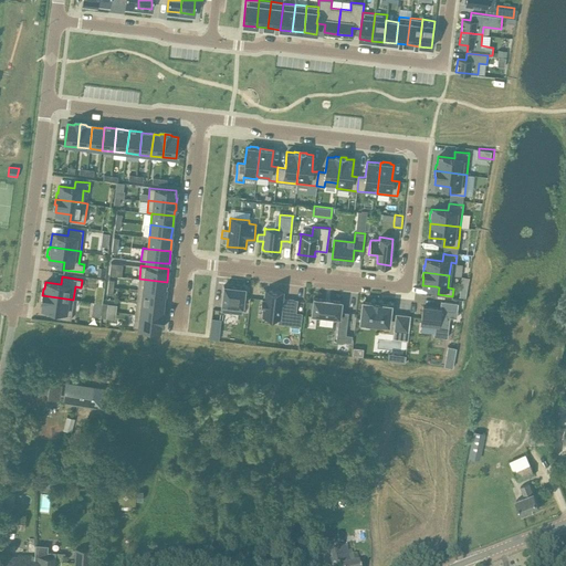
[(138,279),(137,290),(165,293),(166,293),(167,282),(139,279),(138,279)]
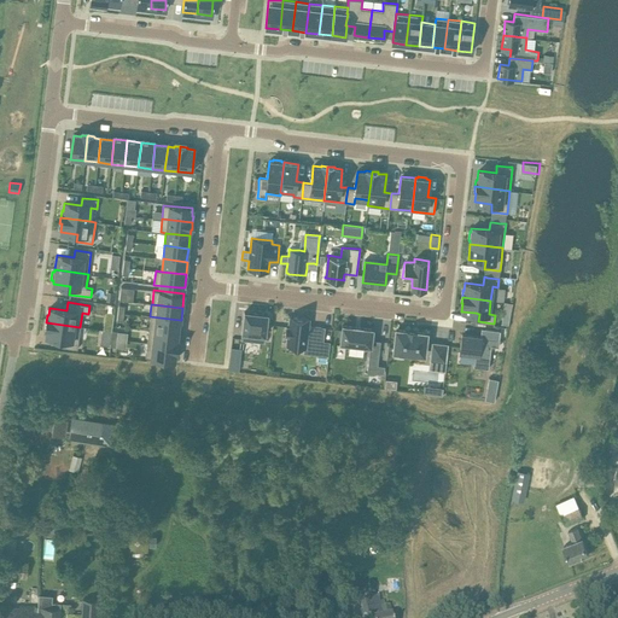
[(242,338),(242,339),(264,342),(264,337),(267,314),(258,313),(254,313),(254,312),(252,312),(244,312),(242,338)]
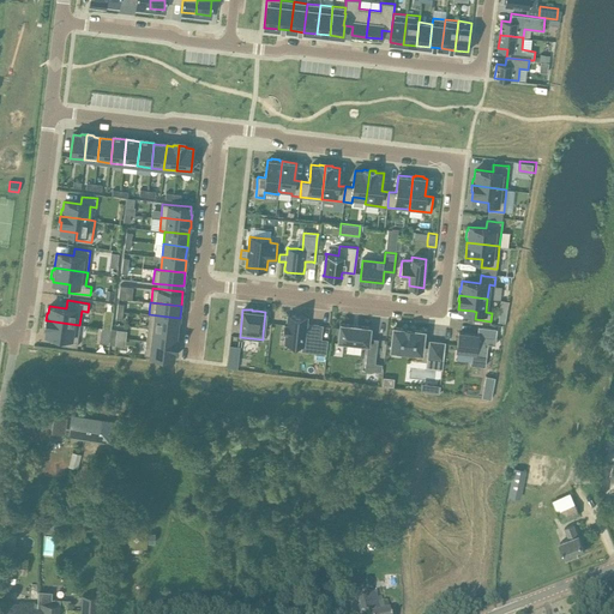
[(149,314),(148,327),(176,331),(179,319),(179,318),(149,314)]
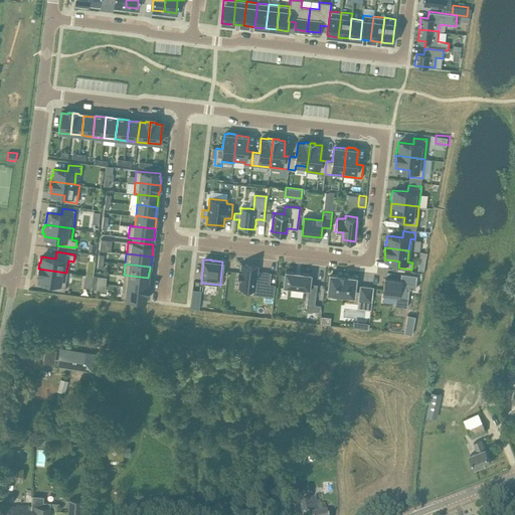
[(238,272),(237,278),(239,279),(239,281),(238,287),(251,288),(254,289),(253,294),(268,295),(269,285),(270,274),(256,272),(258,266),(241,264),(240,272),(238,272)]
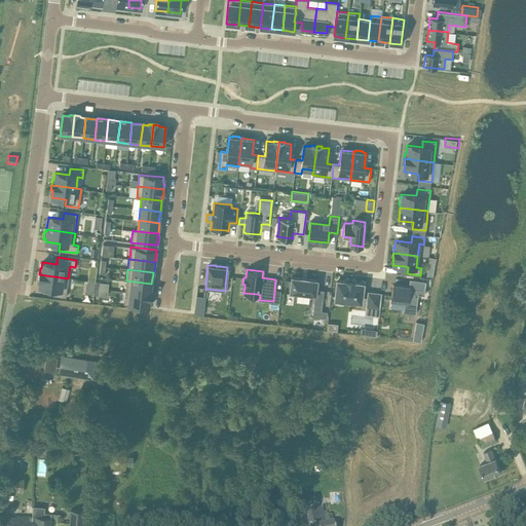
[(39,274),(38,279),(39,279),(39,287),(53,289),(52,295),(66,297),(68,278),(39,274)]
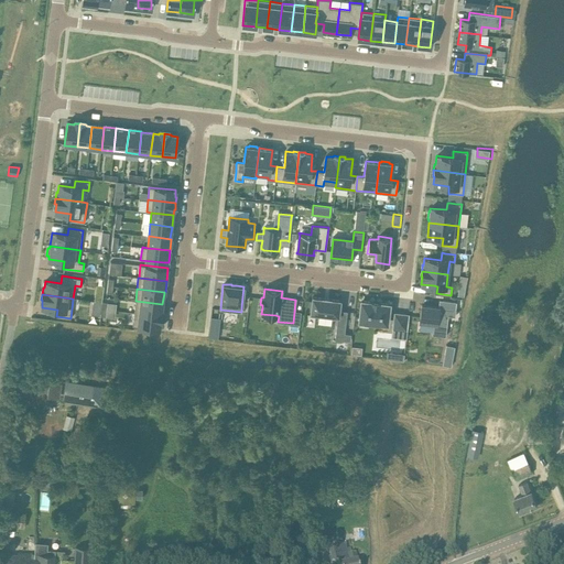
[(313,296),(311,313),(318,314),(318,316),(332,317),(333,315),(337,316),(336,326),(345,326),(347,311),(339,310),(340,300),(331,299),(323,297),(322,297),(313,296)]
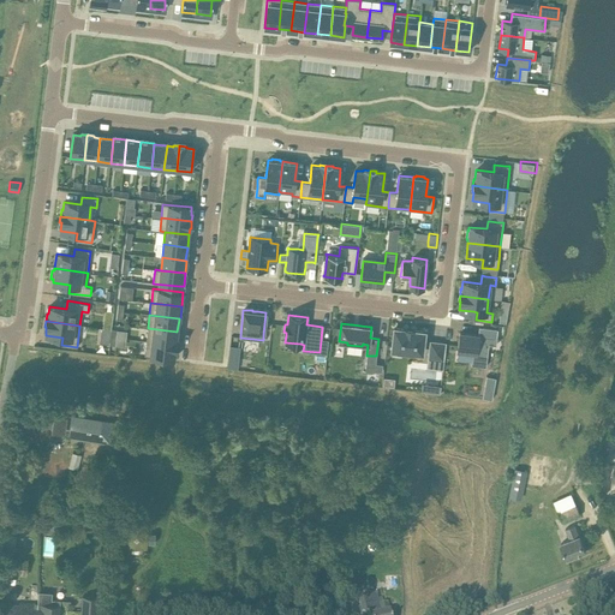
[(392,348),(392,350),(393,350),(395,350),(421,352),(421,353),(422,353),(422,352),(424,334),(424,332),(424,330),(423,330),(413,329),(415,329),(405,328),(405,329),(395,328),(395,327),(394,327),(394,328),(392,348)]
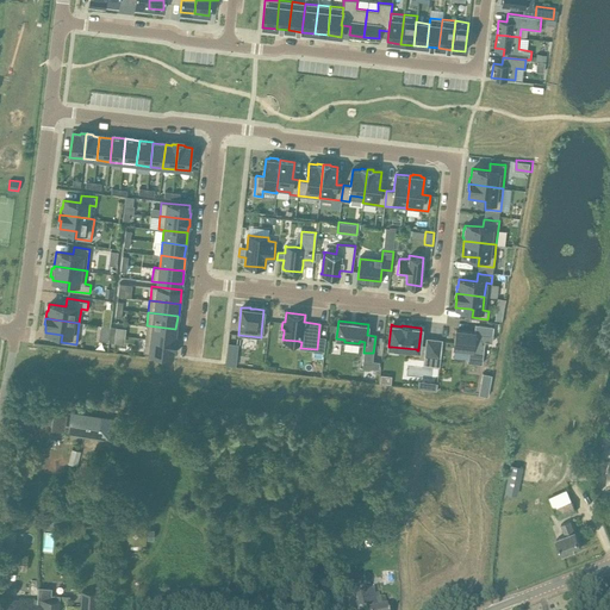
[(110,327),(101,325),(99,340),(109,341),(110,327)]
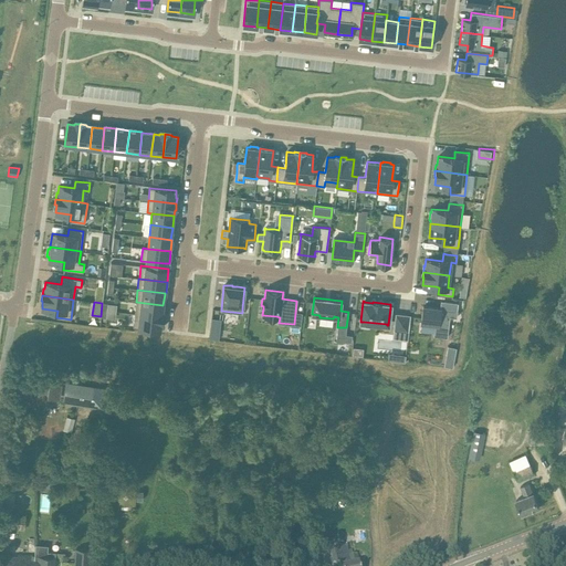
[(136,302),(135,314),(163,317),(164,311),(163,311),(163,305),(136,302)]
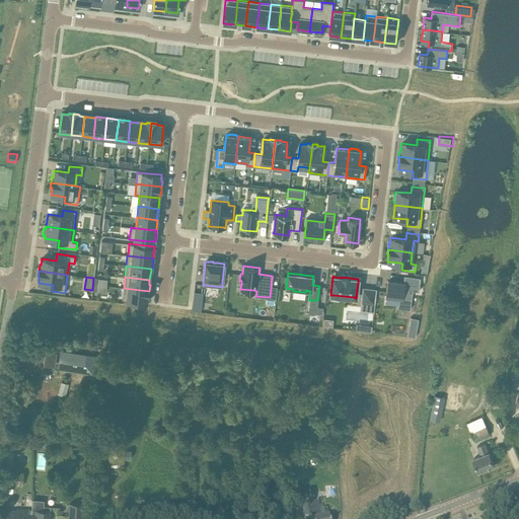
[(387,281),(385,296),(386,296),(398,298),(397,305),(397,308),(410,309),(413,290),(419,291),(420,285),(419,285),(404,283),(403,283),(387,281)]
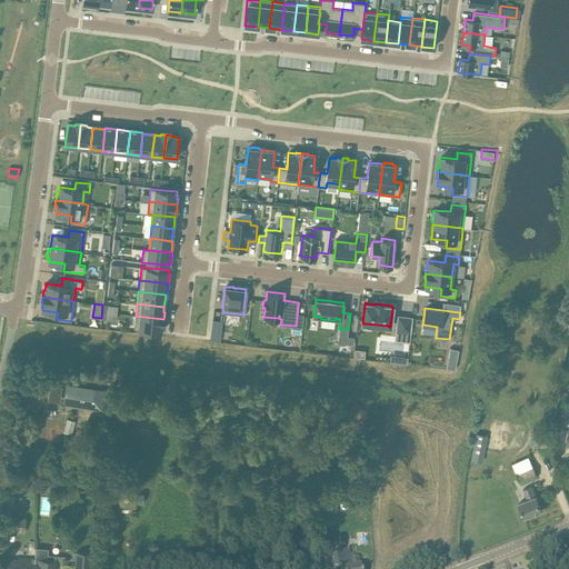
[(136,316),(133,329),(161,331),(161,325),(163,325),(163,319),(136,316)]
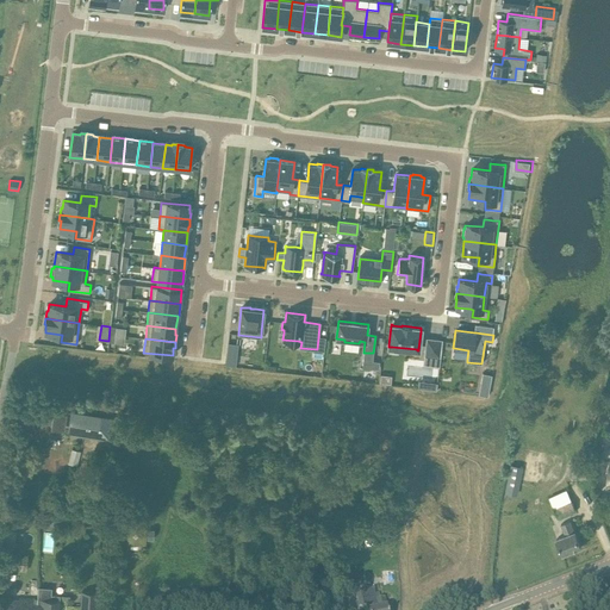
[(427,338),(424,363),(439,366),(441,341),(427,338)]
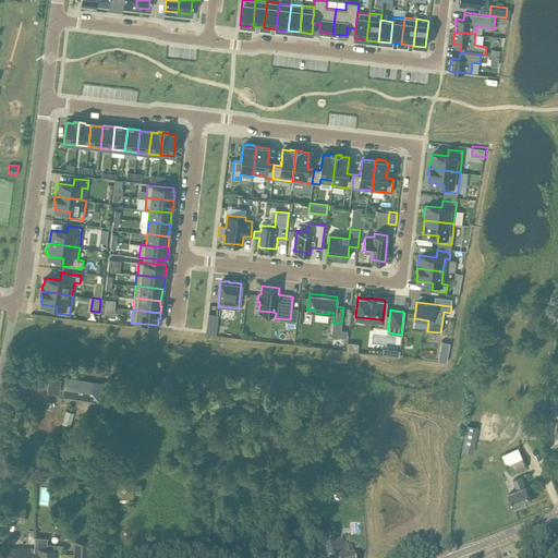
[(208,314),(206,334),(215,335),(218,315),(208,314)]
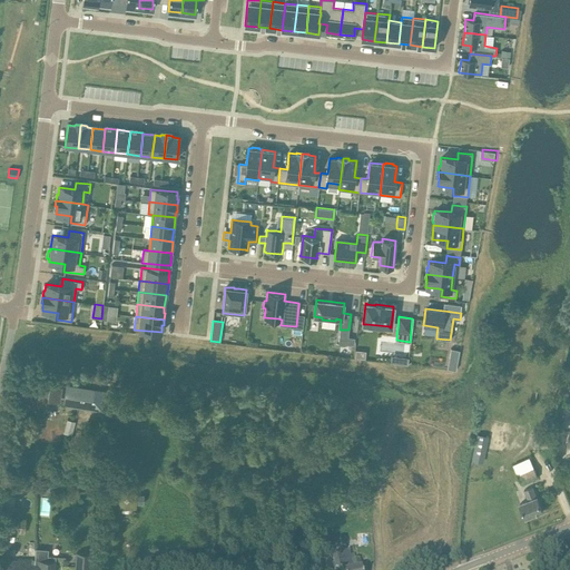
[(450,360),(448,367),(455,370),(458,361),(450,360)]
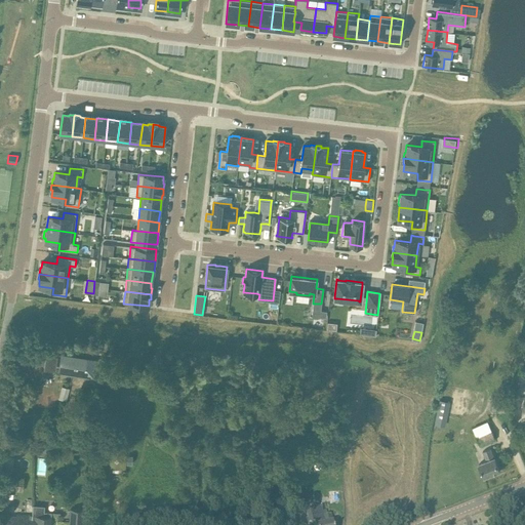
[(466,345),(467,338),(453,336),(452,342),(466,345)]
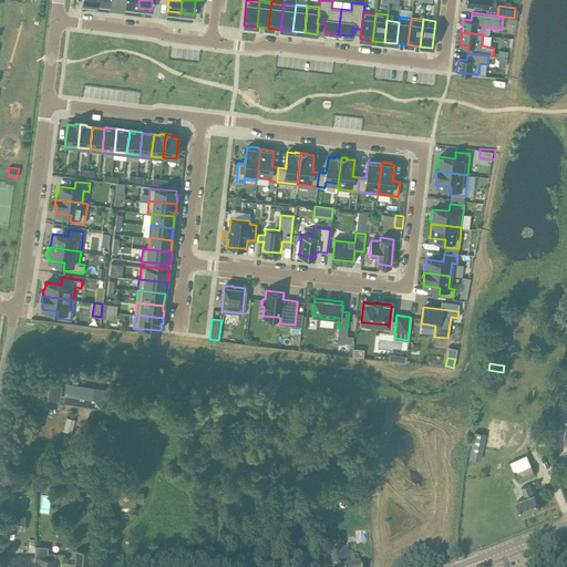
[(32,410),(44,412),(48,394),(60,397),(60,395),(64,397),(63,402),(92,406),(92,405),(102,408),(104,391),(94,390),(94,388),(61,383),(62,379),(50,377),(49,381),(34,378),(30,402),(33,402),(32,410)]
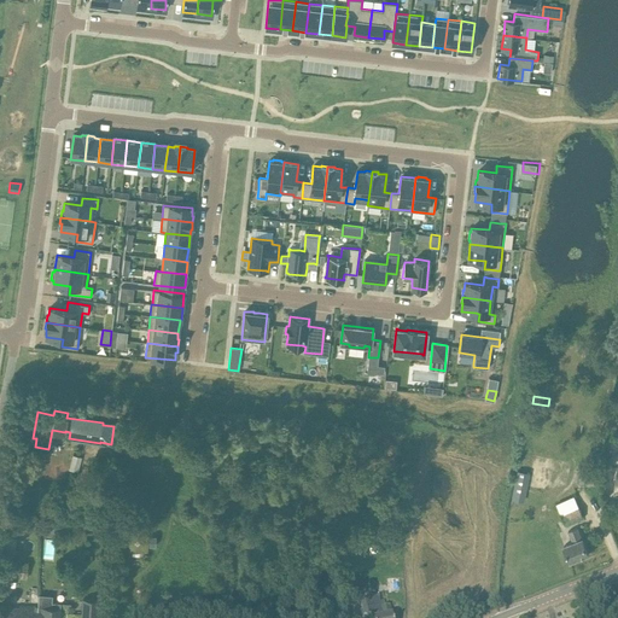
[(547,431),(535,424),(531,429),(543,436),(547,431)]
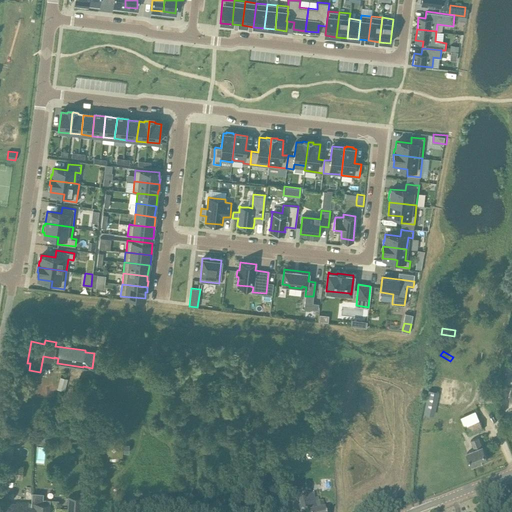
[(137,354),(135,360),(120,356),(119,360),(141,364),(143,355),(137,354)]
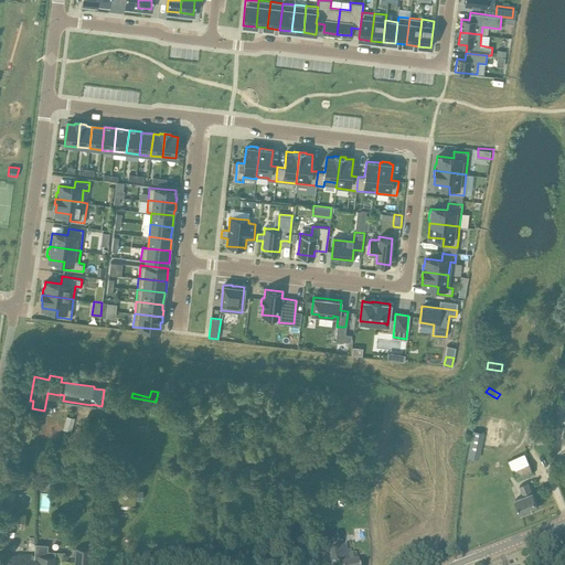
[(473,430),(470,443),(479,445),(482,432),(473,430)]
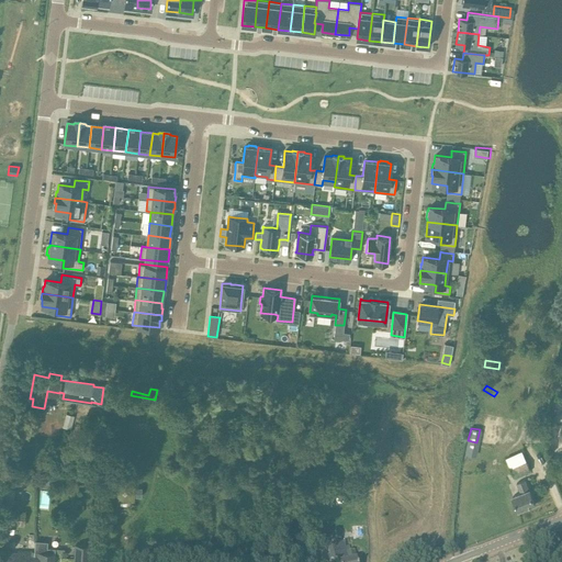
[(524,454),(507,462),(515,479),(531,471),(524,454)]
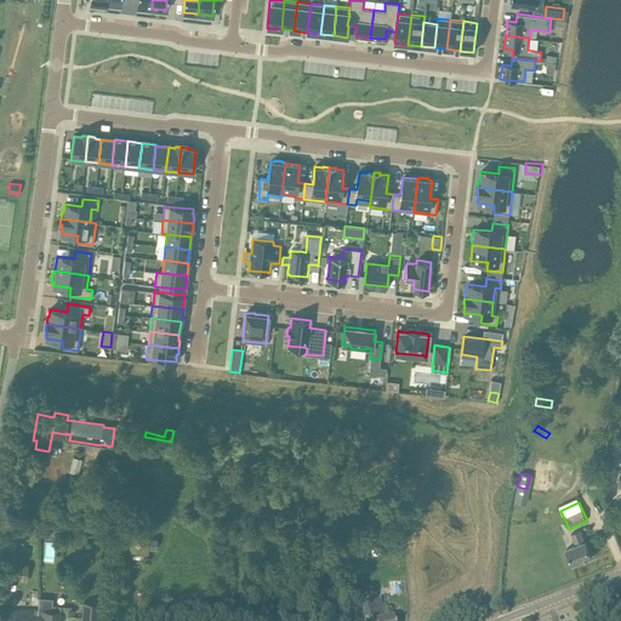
[(51,524),(50,534),(69,536),(70,527),(51,524)]
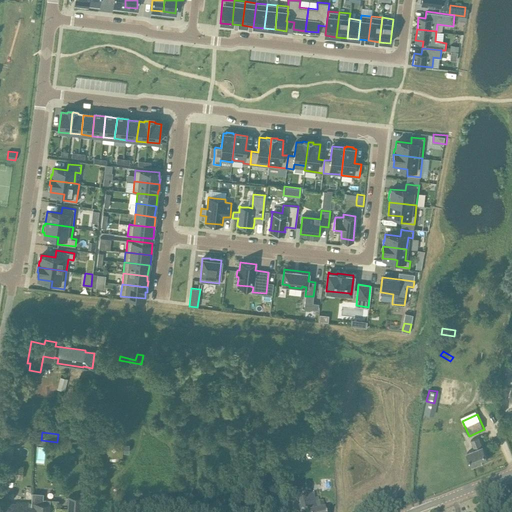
[(277,435),(278,448),(291,446),(290,434),(277,435)]
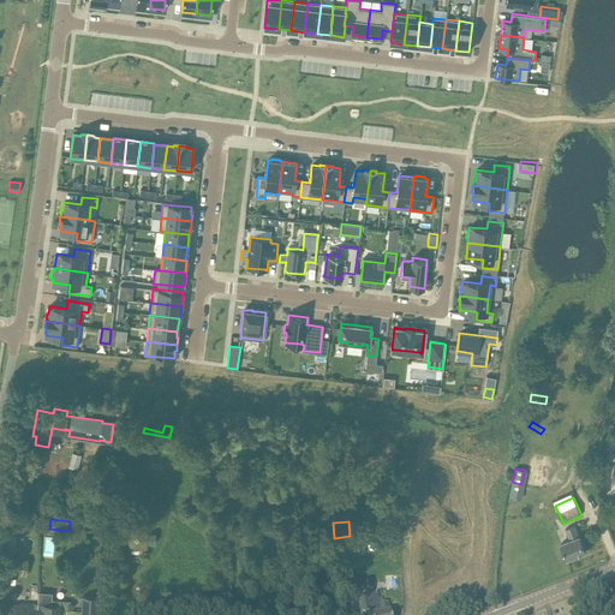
[(586,551),(581,541),(579,536),(574,525),(566,529),(571,539),(561,543),(567,560),(586,551)]
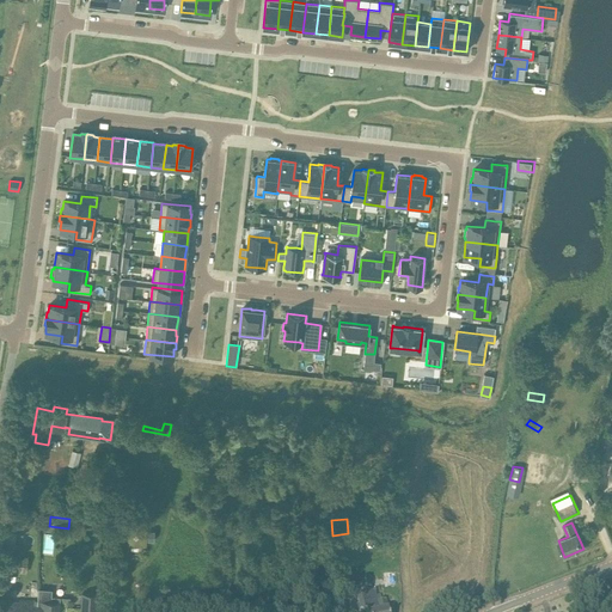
[(372,537),(374,526),(365,524),(362,534),(372,537)]
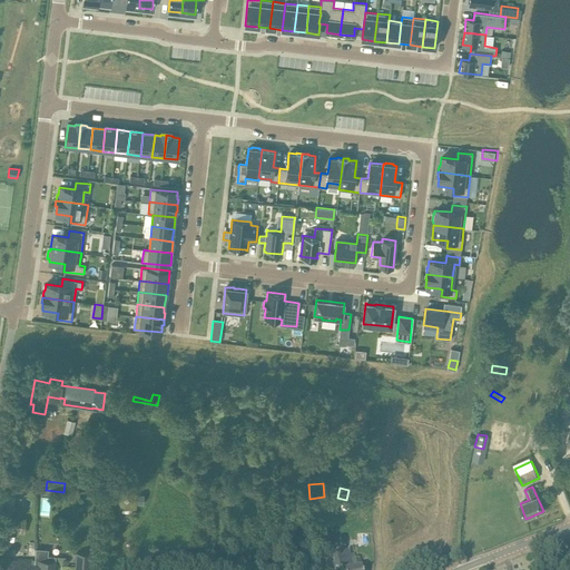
[(16,518),(7,517),(5,541),(19,542),(19,532),(15,532),(16,518)]
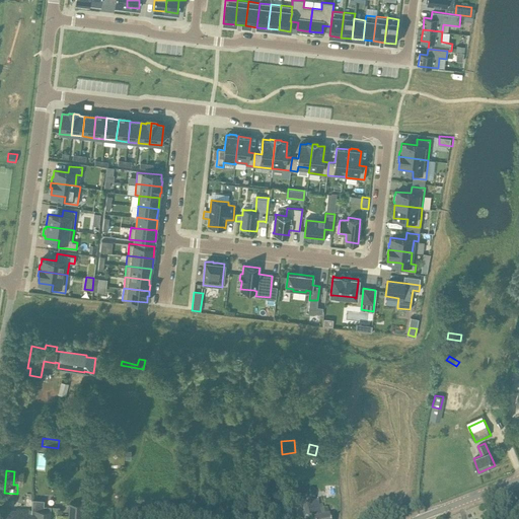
[(325,486),(326,501),(337,500),(336,485),(325,486)]
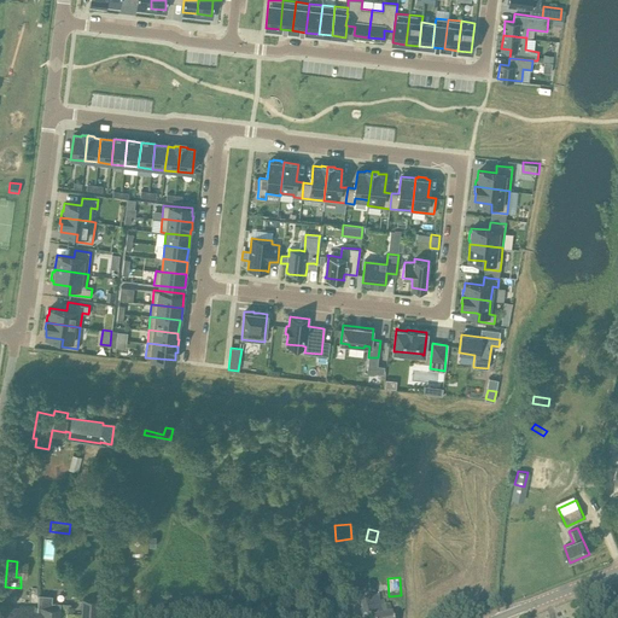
[(372,613),(372,617),(392,617),(392,614),(391,614),(390,606),(380,607),(378,596),(360,601),(363,614),(372,613)]
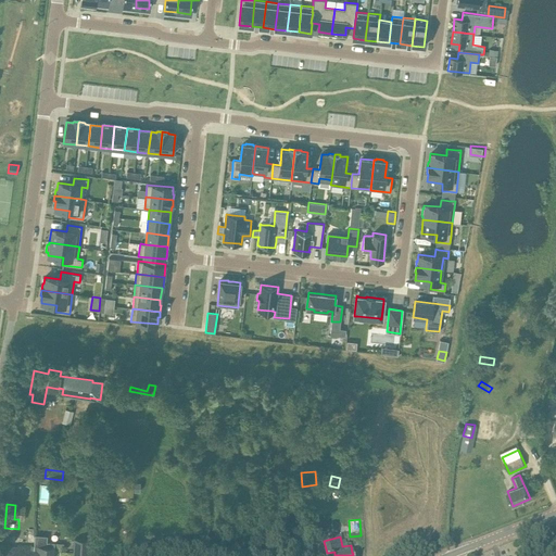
[(74,538),(73,555),(88,555),(90,539),(74,538)]
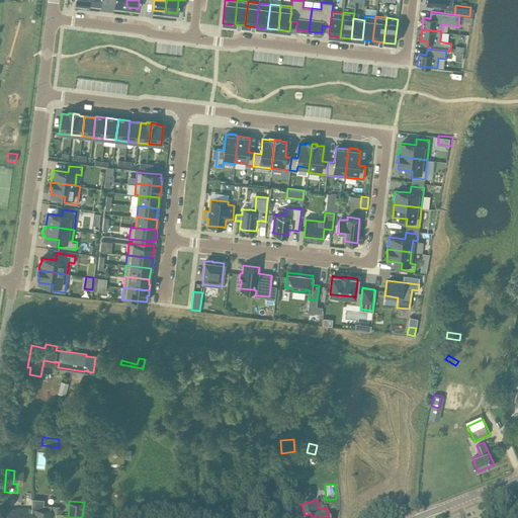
[(32,504),(32,509),(31,509),(30,517),(49,517),(51,505),(32,504)]
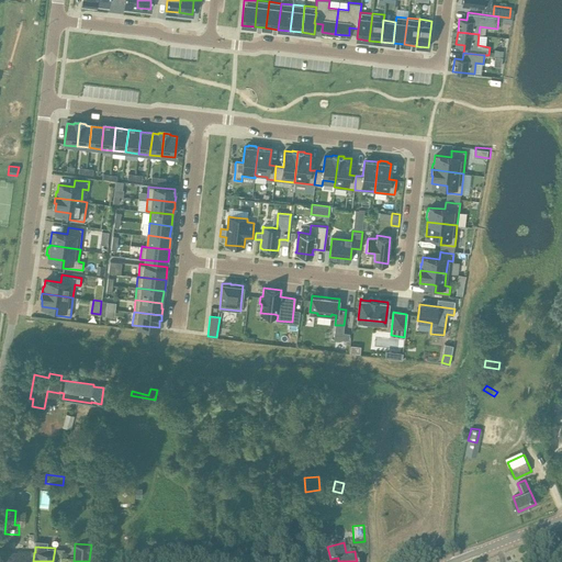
[(33,561),(34,552),(6,550),(3,561),(33,561)]
